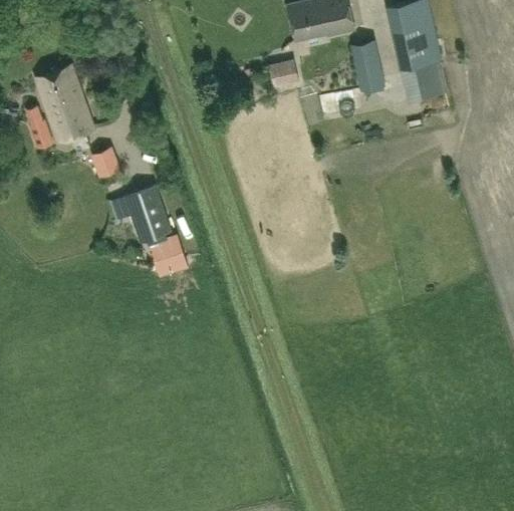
[(308,0),(287,5),(294,40),(326,34),(326,36),(353,30),(346,0),(308,0)]
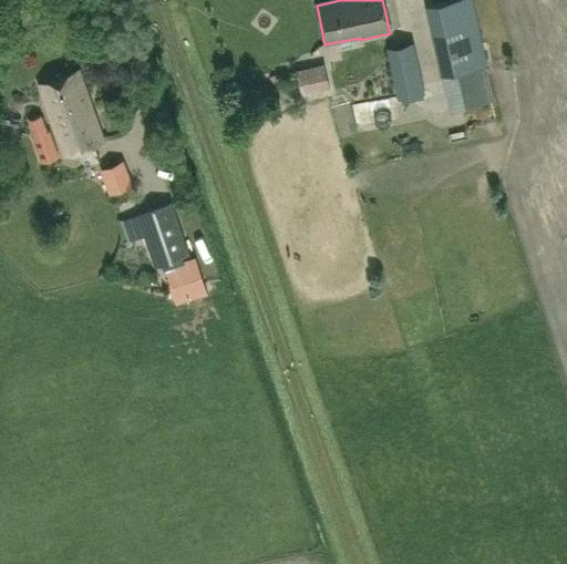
[(472,0),(425,11),(440,74),(449,114),(491,105),(482,64),(485,63),(472,0)]
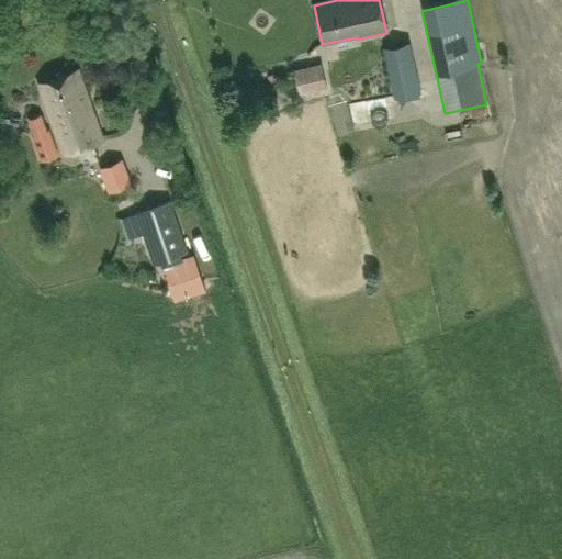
[(420,97),(408,45),(382,52),(394,103),(420,97)]
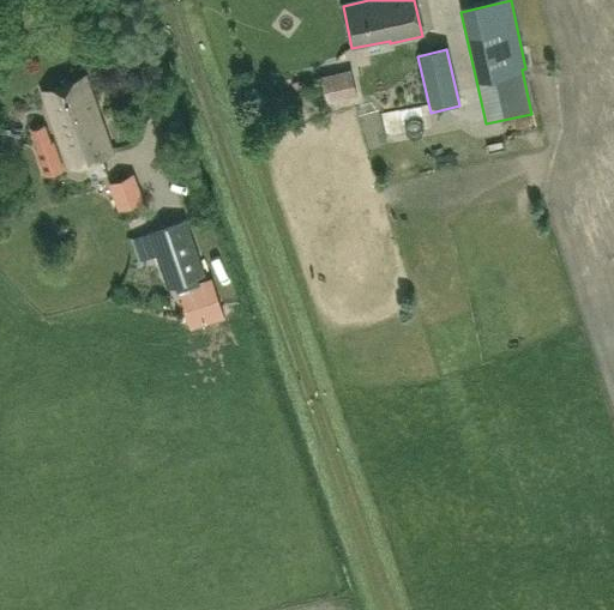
[(321,78),(327,104),(357,98),(351,72),(321,78)]
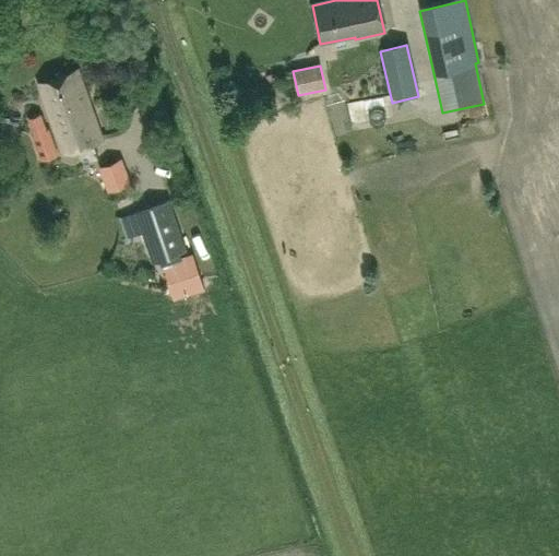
[(74,72),(37,86),(62,154),(100,140),(74,72)]
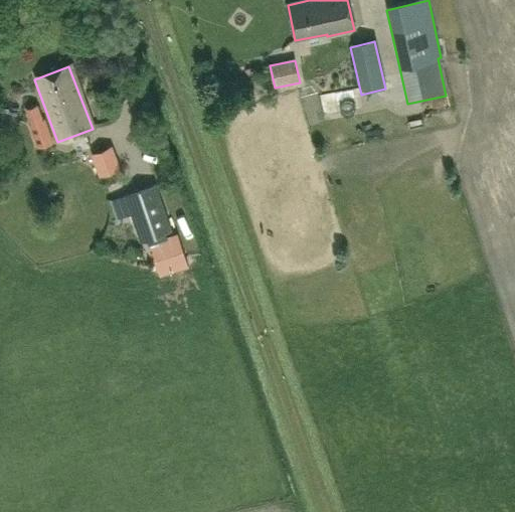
[(29,127),(37,150),(53,145),(45,121),(42,122),(37,107),(26,111),(31,126),(29,127)]
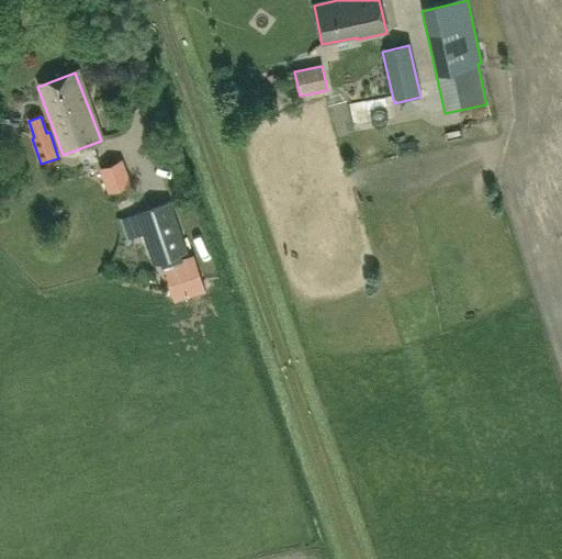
[(123,160),(98,168),(107,194),(132,188),(123,160)]
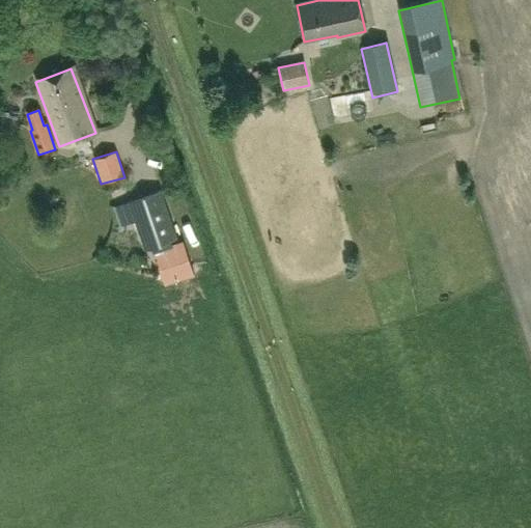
[(159,193),(128,204),(144,251),(175,240),(159,193)]
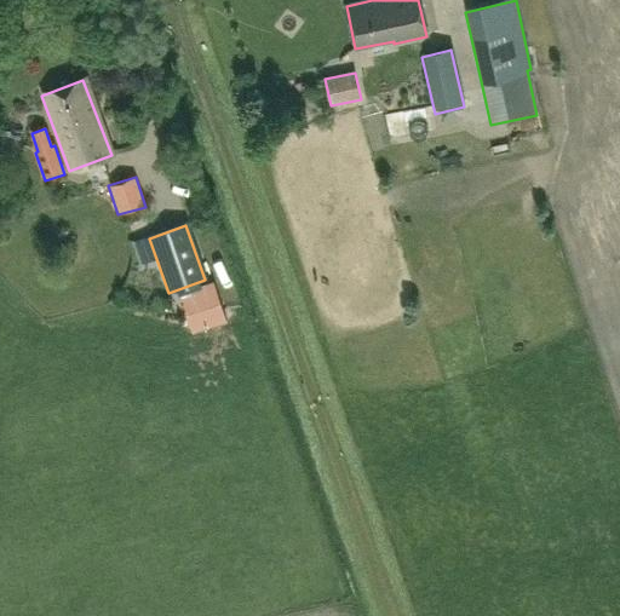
[(184,291),(172,295),(181,317),(193,312),(184,291)]
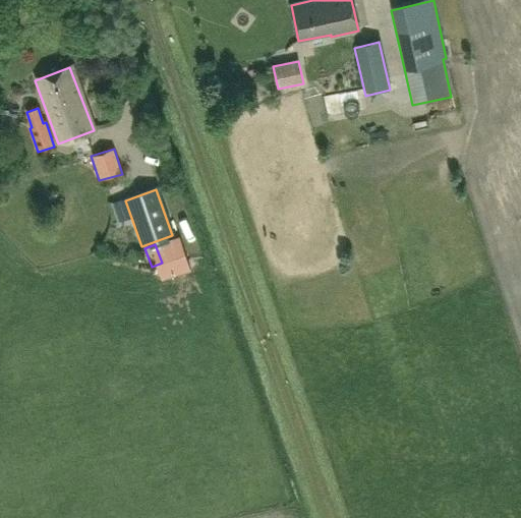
[(161,282),(190,272),(185,255),(156,266),(161,282)]
